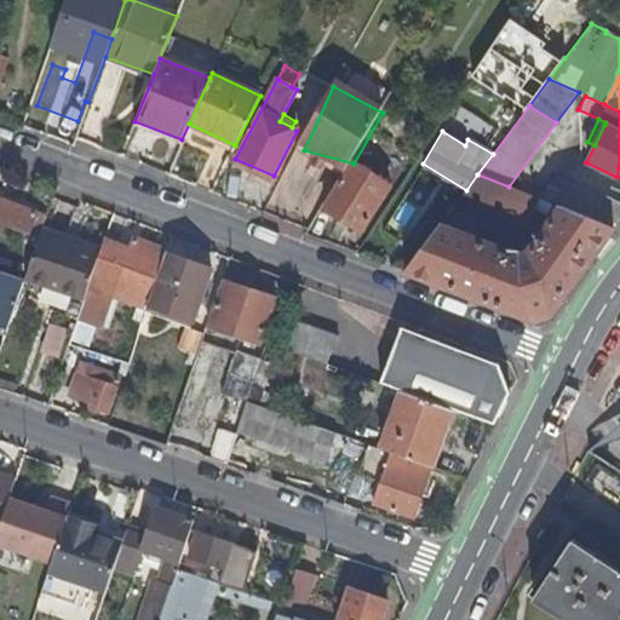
[(354,164),(325,208),(360,230),(388,187),(354,164)]
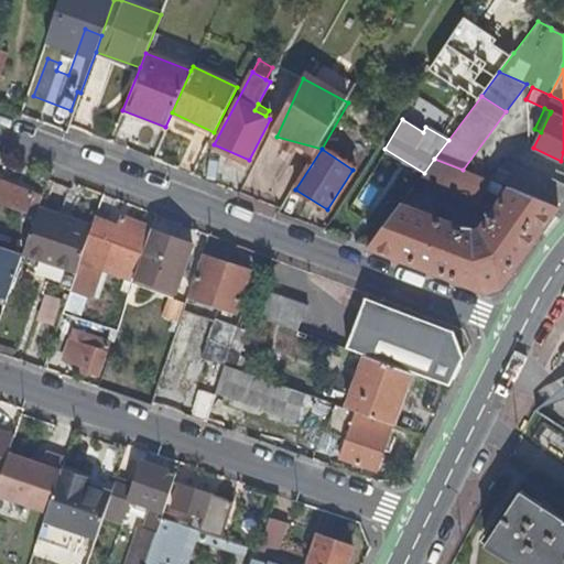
[(476,205),(487,180),(486,180),(463,170),(434,159),(424,173),(418,182),(476,205)]
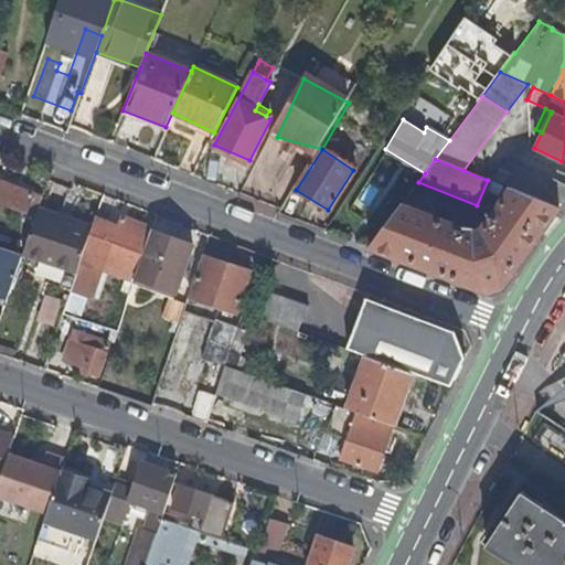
[(564,189),(502,163),(487,180),(488,180),(509,189),(553,206),(564,191),(564,189)]
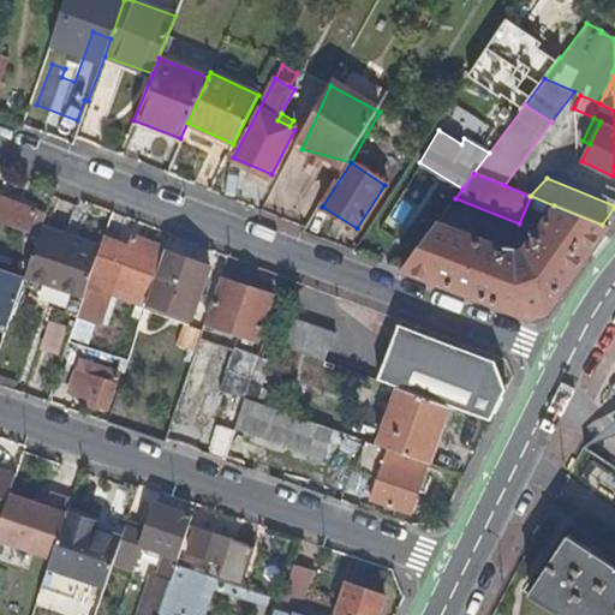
[(0,221),(37,236),(40,228),(41,225),(45,214),(0,197),(0,221)]
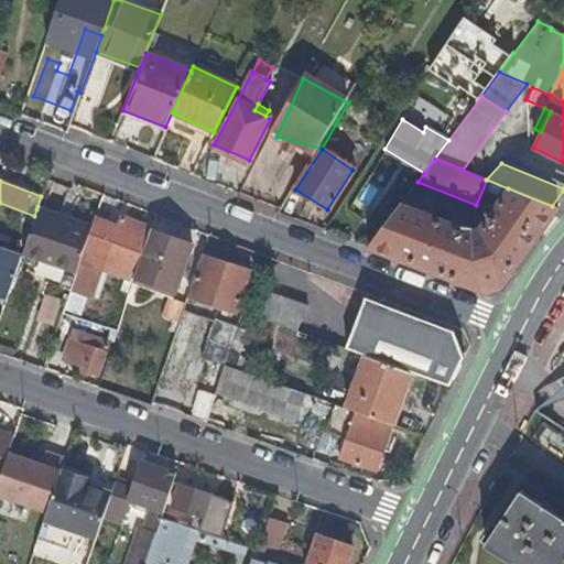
[(475,234),(400,205),(386,225),(370,248),(485,291),(502,285),(505,281),(509,272),(516,260),(525,246),(533,235),(556,207),(552,206),(508,188),(480,231),(475,234)]
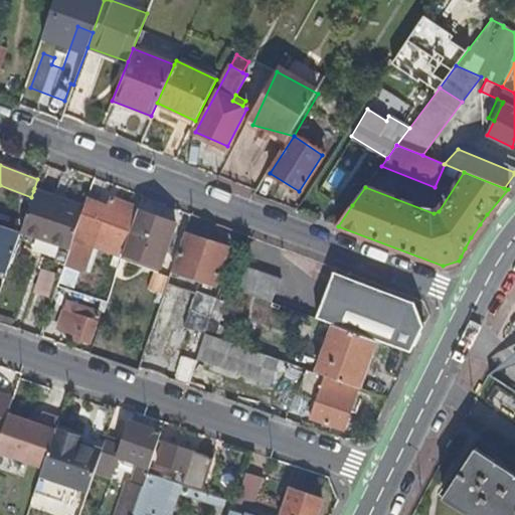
[(64,202),(65,199),(34,188),(33,191),(64,202)]
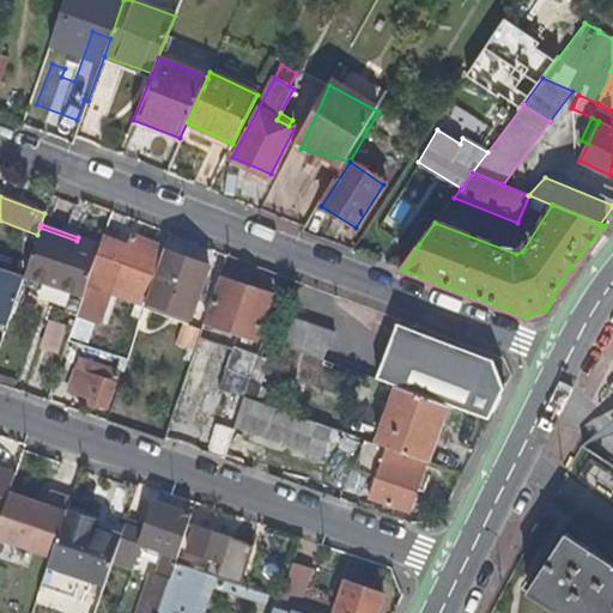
[(23,275),(82,296),(99,244),(78,237),(77,241),(40,228),(37,235),(23,275)]
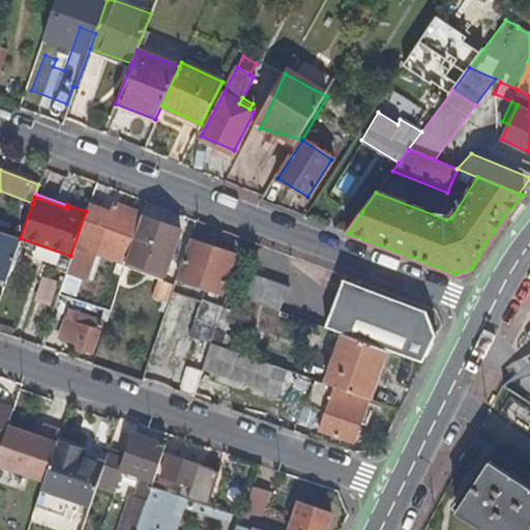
[(65,272),(82,277),(86,280),(94,255),(99,257),(116,262),(112,274),(119,277),(125,260),(141,215),(112,206),(109,214),(87,208),(86,211),(70,256),(65,272)]
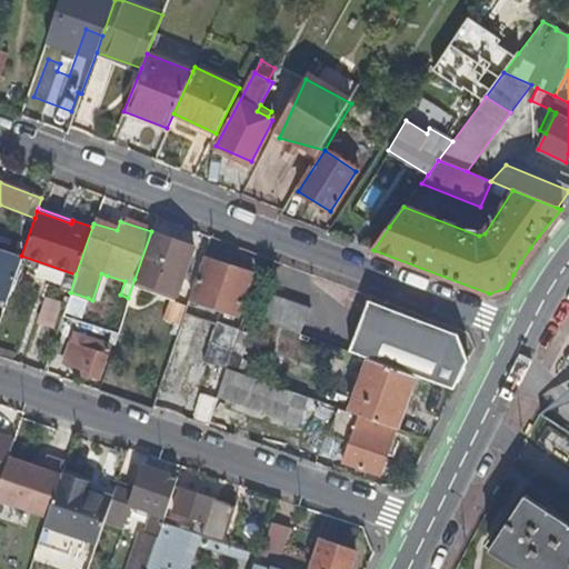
[(177,293),(183,275),(186,269),(192,246),(151,231),(135,279),(177,293)]
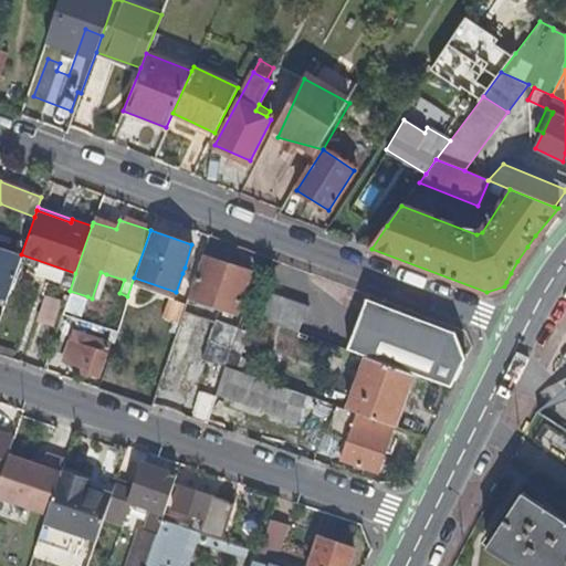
[(0,297),(7,300),(20,259),(0,252),(0,297)]
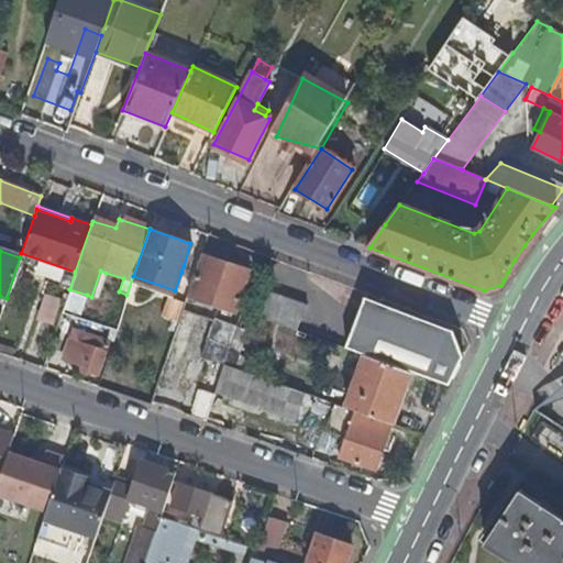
[(203,253),(189,296),(235,310),(250,269),(203,253)]
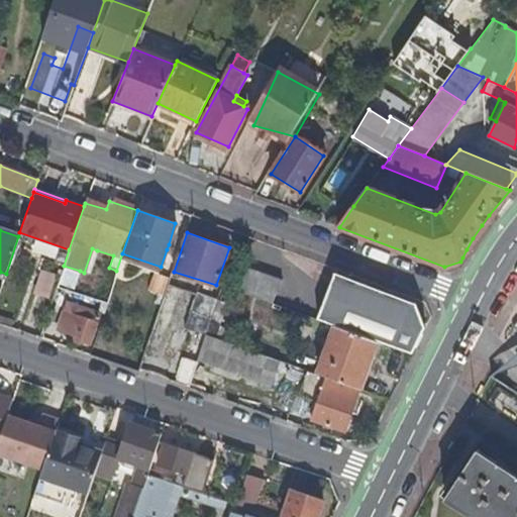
[(92,248),(84,273),(89,275),(97,250),(92,248)]
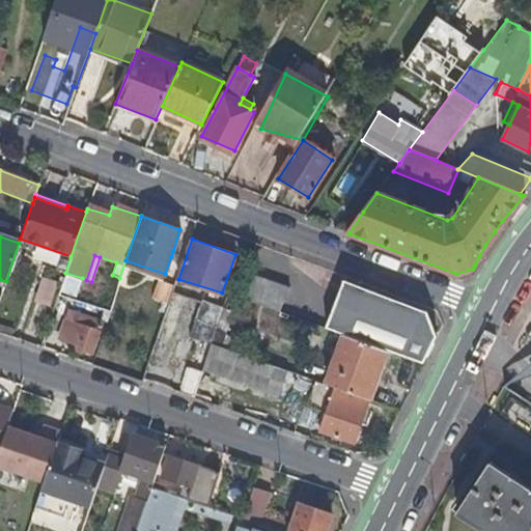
[(75,299),(82,278),(65,273),(58,292),(75,299)]
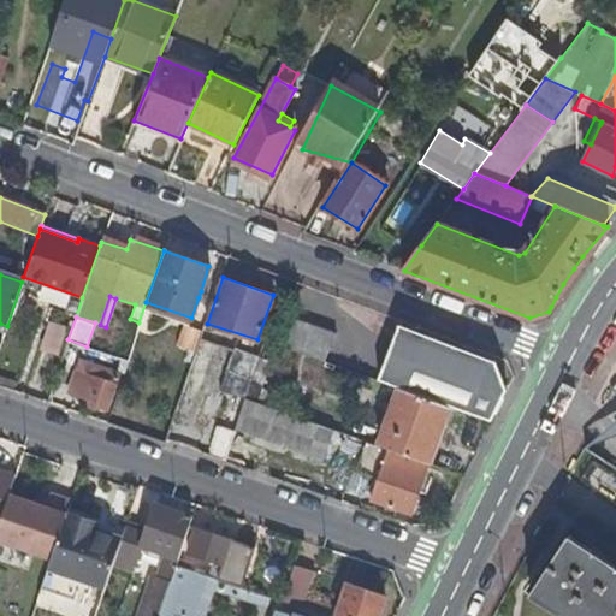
[(286,317),(277,345),(321,362),(332,332),(286,317)]
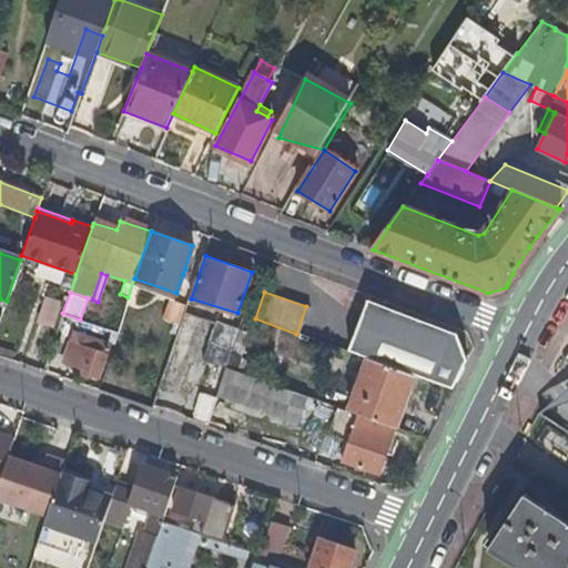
[(36,324),(53,328),(61,301),(44,295),(36,324)]
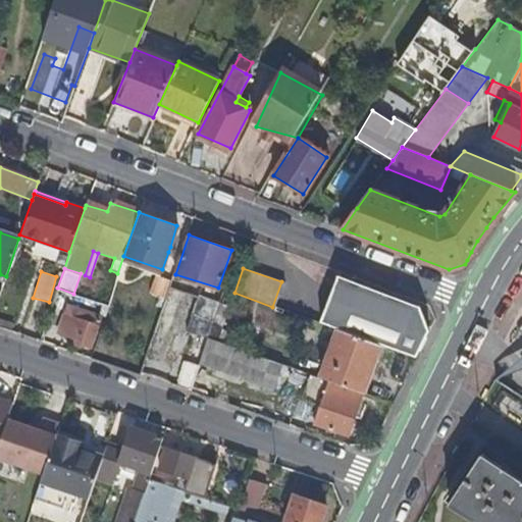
[(335,275),(319,322),(333,328),(336,328),(378,344),(415,356),(428,329),(421,306),(352,281),(335,275)]
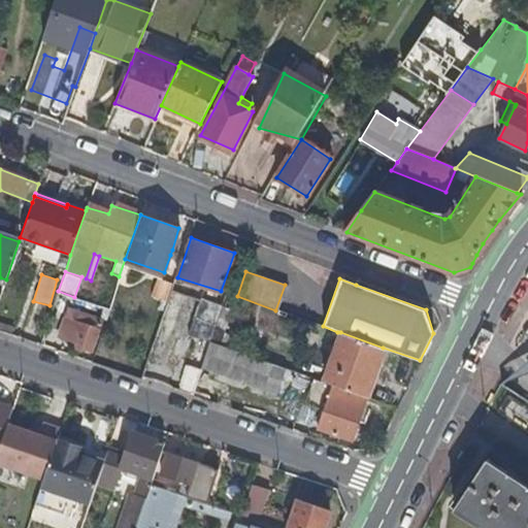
[(186,338),(207,345),(208,341),(221,306),(199,299),(186,338)]
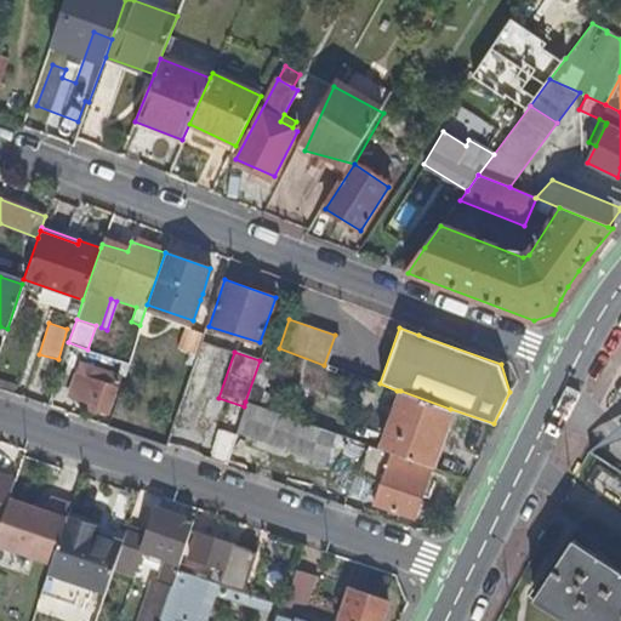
[(87,409),(109,416),(121,379),(79,364),(68,398),(89,405),(87,409)]
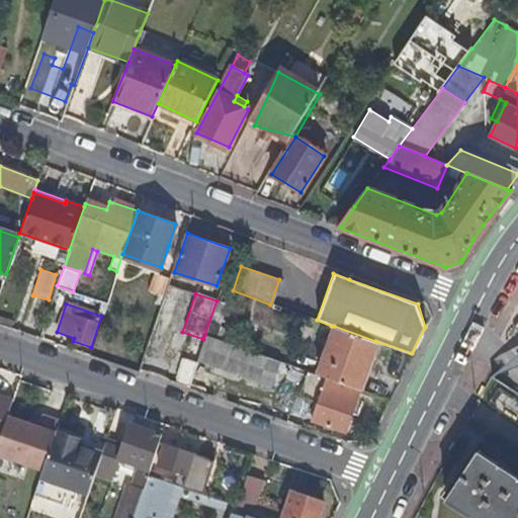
[(334,326),(319,374),(359,389),(375,341),(334,326)]
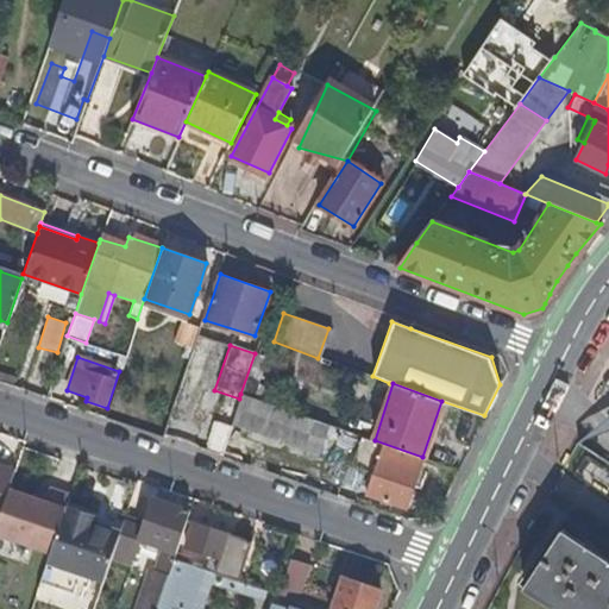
[(318,454),(330,425),(240,394),(239,399),(231,424),(318,454)]
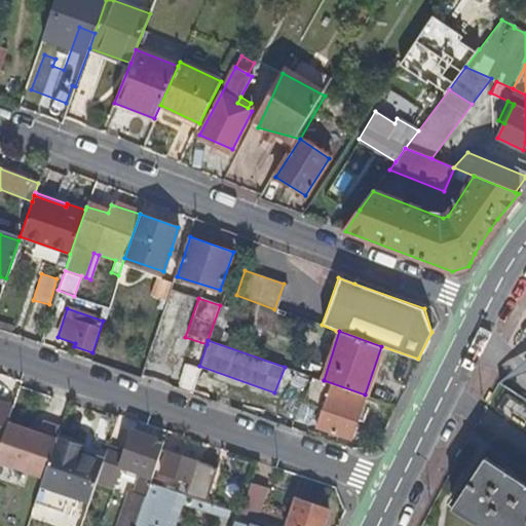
[(350,438),(365,395),(324,380),(312,376),(304,401),(324,407),(316,426),(350,438)]
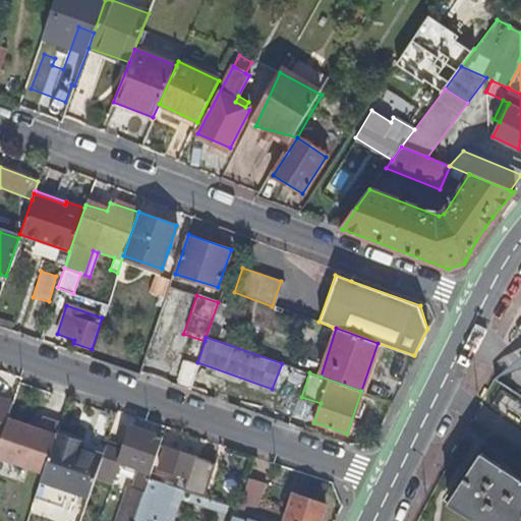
[(0,443),(13,403),(0,398),(0,443)]
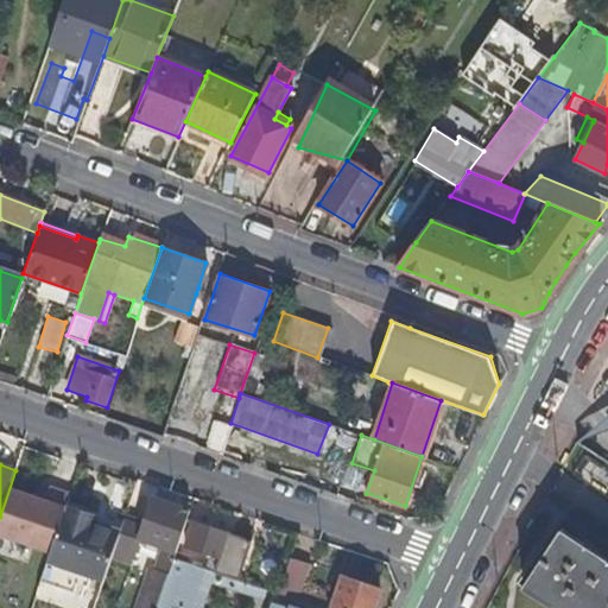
[(0,537),(50,553),(69,494),(49,488),(46,496),(44,501),(38,500),(10,491),(0,518),(0,537)]
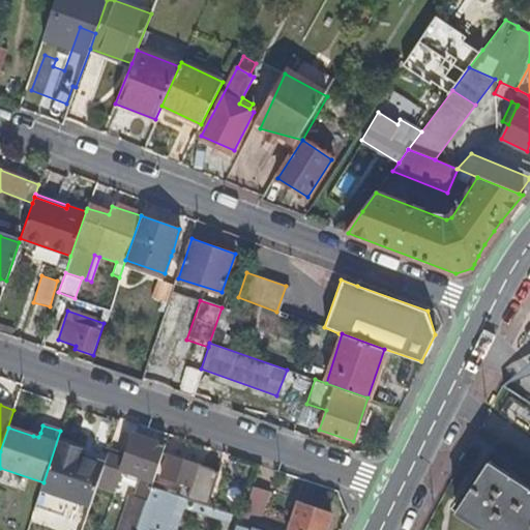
[(107,454),(58,437),(56,443),(81,451),(79,459),(102,466),(106,459),(107,454)]
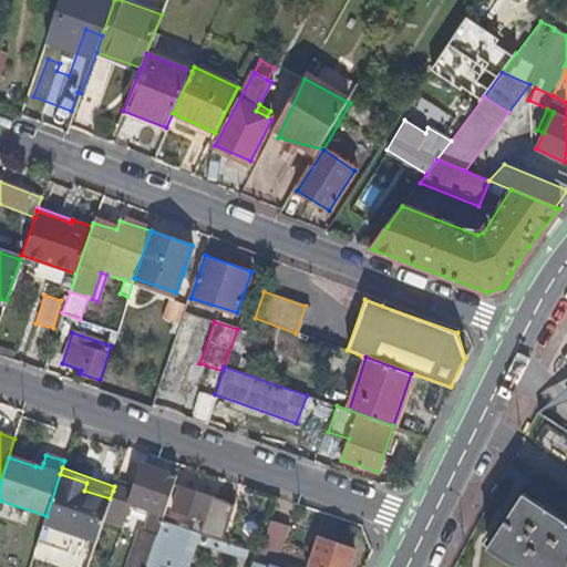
[(137,533),(126,566),(147,566),(163,519),(175,482),(141,471),(132,496),(113,491),(110,498),(102,524),(121,531),(129,507),(150,514),(143,534),(137,533)]
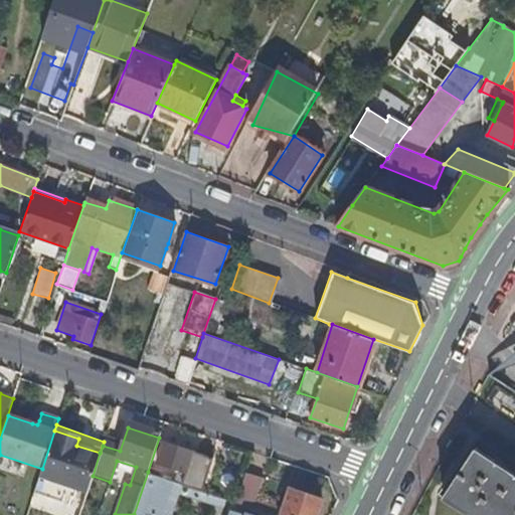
[(40,477),(88,492),(93,476),(100,453),(76,446),(78,439),(54,431),(40,477)]
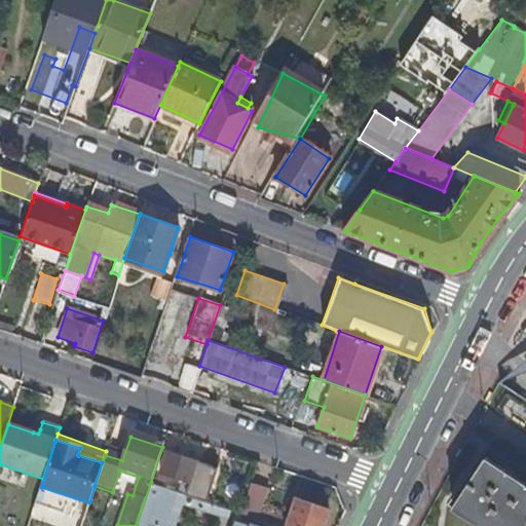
[(192,481),(187,494),(207,500),(218,467),(166,451),(159,471),(192,481)]
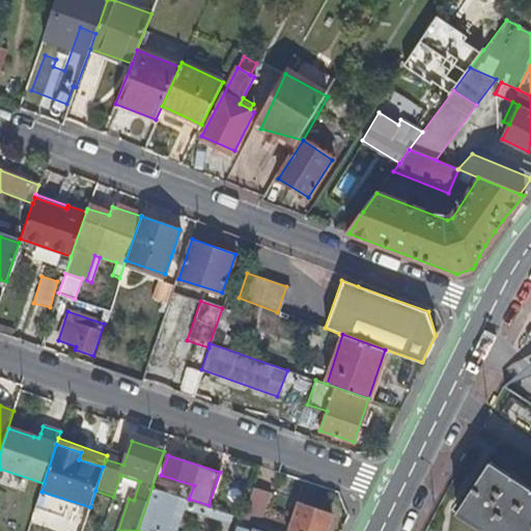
[(530,530),(530,485),(497,464),(464,513),(490,530),(530,530)]
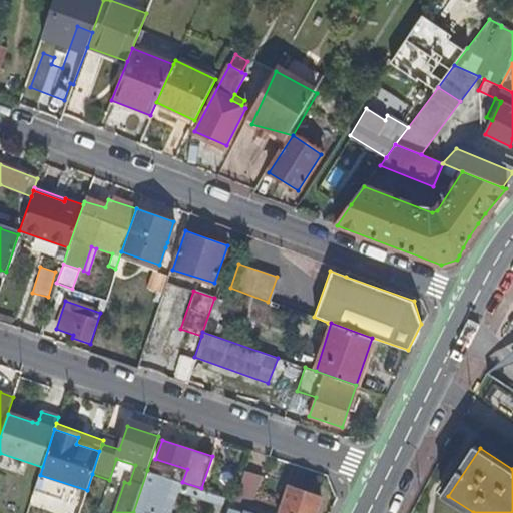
[(153,512),(166,476),(147,470),(133,512),(153,512)]
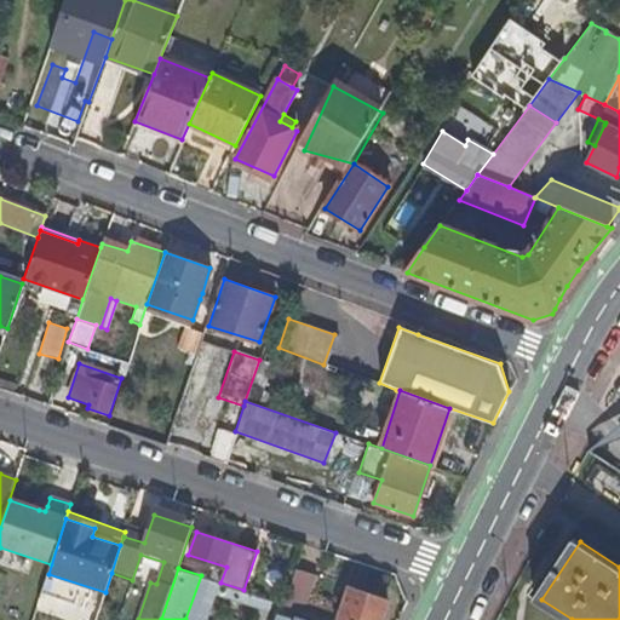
[(298,572),(286,604),(304,610),(308,598),(315,577),(298,572)]
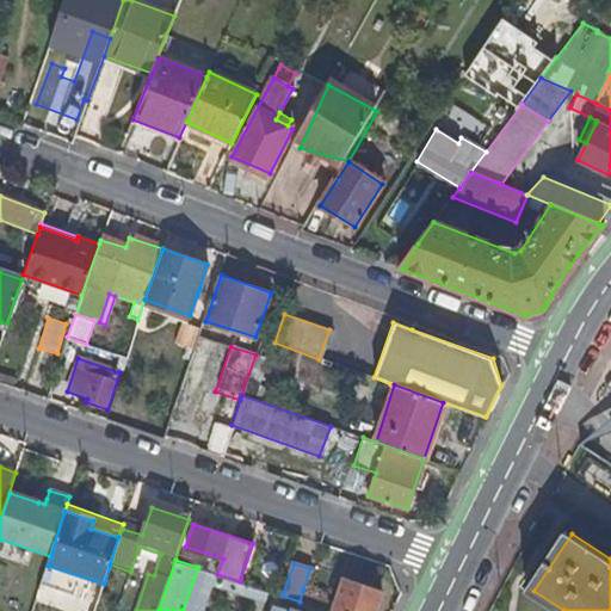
[(344,580),(333,610),(375,610),(381,592),(344,580)]
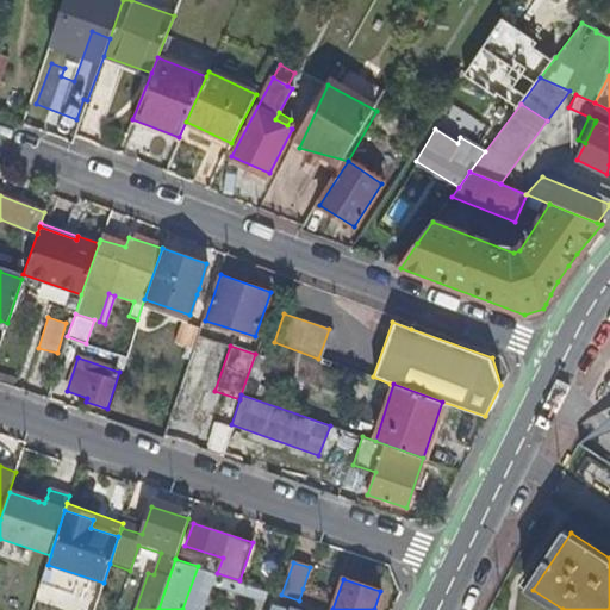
[(303,589),(299,601),(327,609),(330,598),(303,589)]
